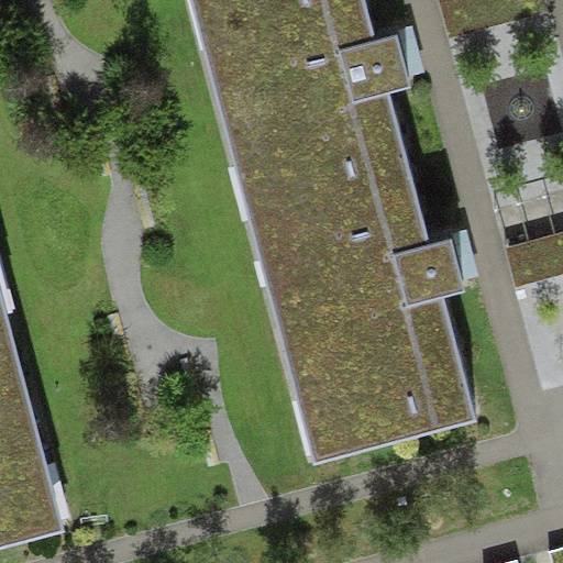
[(192,0),(315,460),(474,418),(442,296),(466,289),(459,262),(452,235),(430,242),(389,89),(409,85),(403,59),(396,35),(374,41),(363,0),(192,0)]
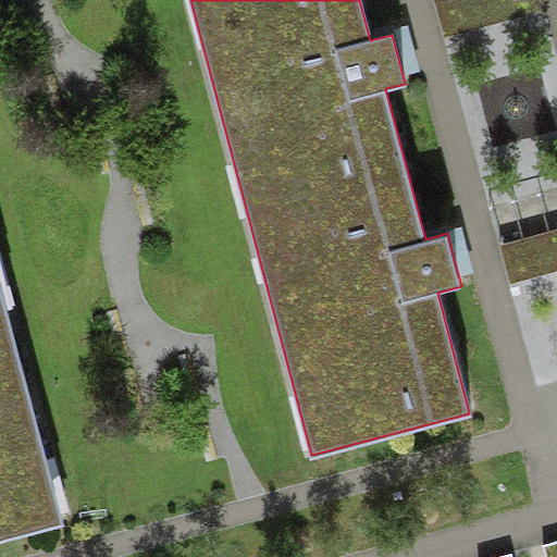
[(556,233),(502,247),(511,285),(556,273),(556,233)]
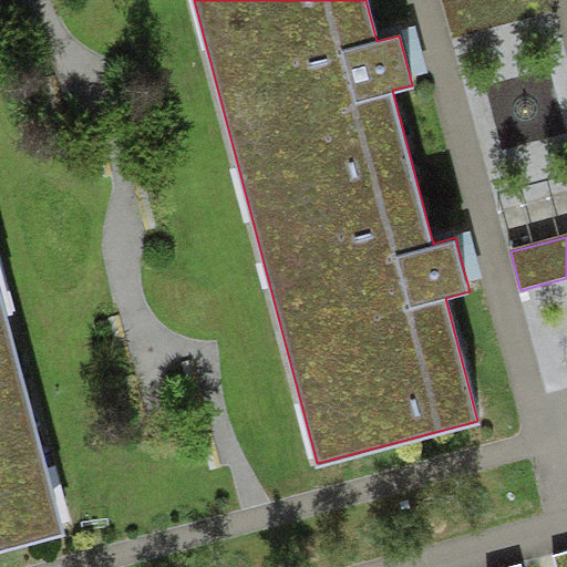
[(0,550),(66,533),(0,287),(0,550)]
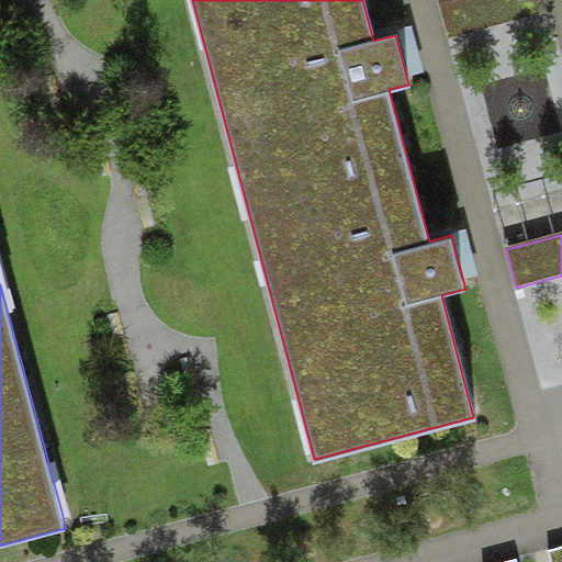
[(561,561),(561,547),(549,550),(551,561),(561,561)]
